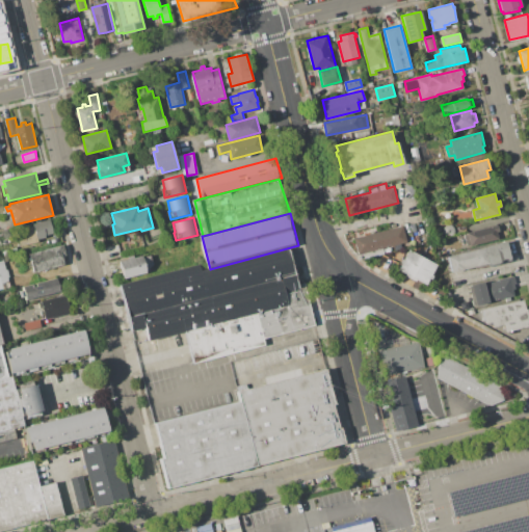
[(34,225),(34,223),(51,219),(54,233),(47,235),(47,237),(38,239),(40,242),(22,246),(18,230),(34,225)]
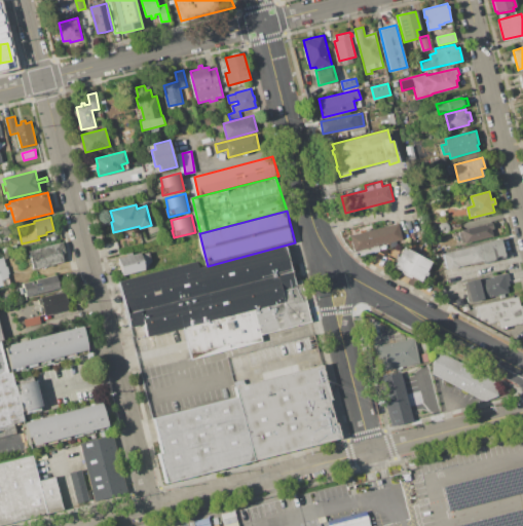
[(463,231),(462,230),(493,222),(494,228),(492,228),(493,235),(467,242),(465,241),(463,241),(460,232),(463,231)]
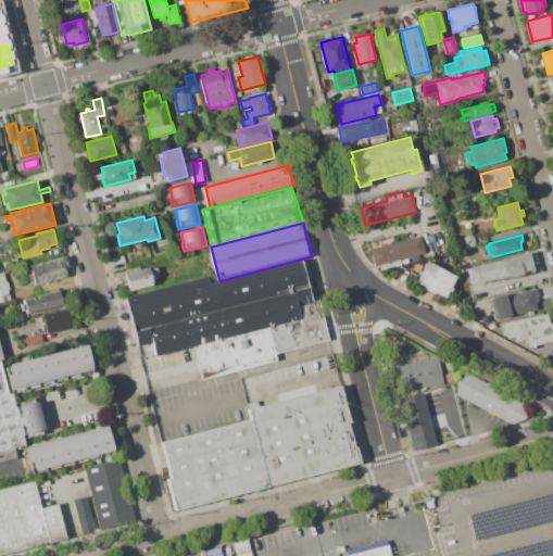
[(423,236),(427,252),(413,255),(414,257),(411,258),(411,256),(392,261),(392,263),(390,263),(389,262),(376,265),(372,249),(423,236)]
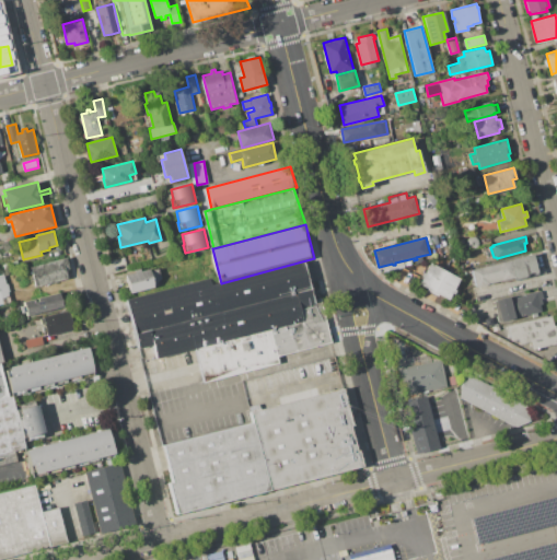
[(534,254),(540,275),(515,280),(514,277),(476,287),(473,269),(534,254)]
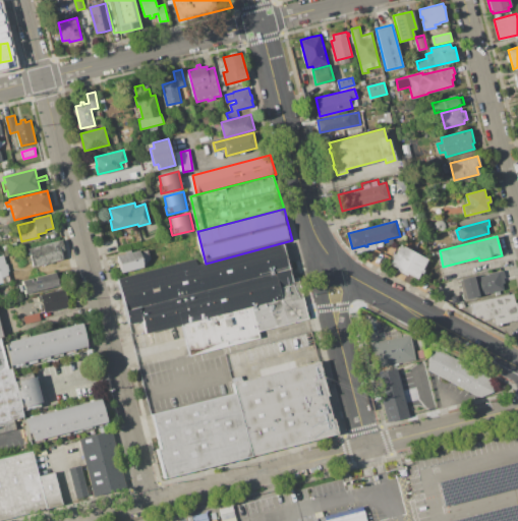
[(63,239),(65,249),(62,250),(64,259),(34,268),(29,248),(63,239)]
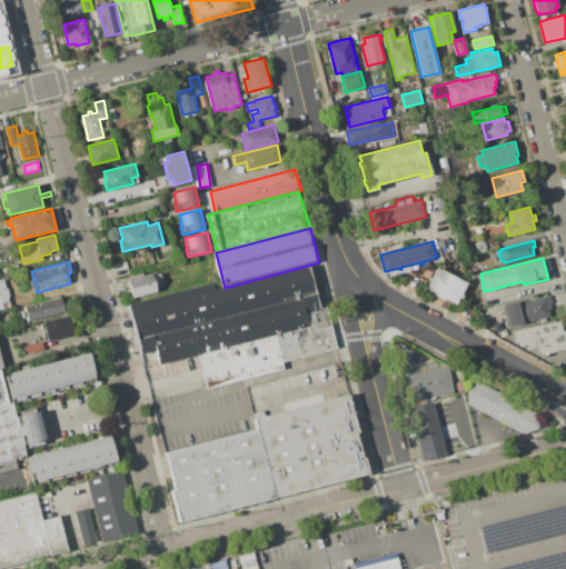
[(310,328),(307,313),(321,309),(311,265),(225,288),(217,290),(215,281),(129,303),(144,355),(157,350),(161,365),(201,355),(310,328)]
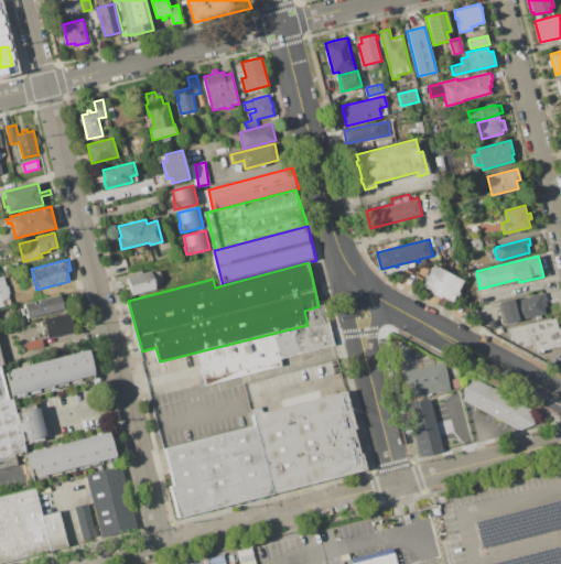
[(427,278),(424,278),(427,273),(429,274),(434,264),(464,280),(459,291),(460,292),(459,295),(456,294),(452,301),(422,285),(427,278)]
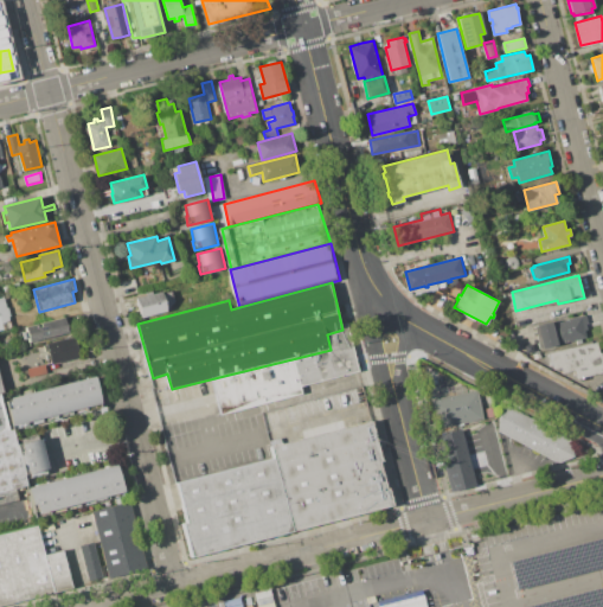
[(167,308),(167,311),(142,318),(138,298),(147,295),(147,292),(153,291),(154,293),(162,291),(164,295),(167,294),(167,292),(173,291),(175,301),(167,308)]
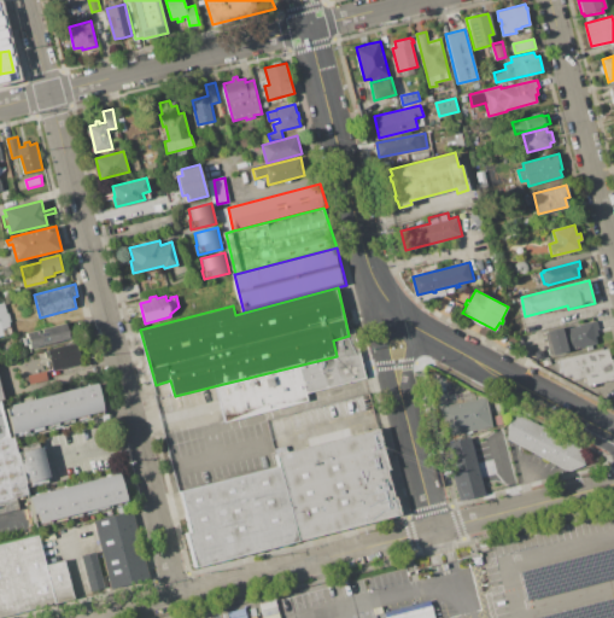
[(0,303),(5,302),(9,313),(10,313),(12,321),(10,322),(13,333),(0,336),(0,303)]
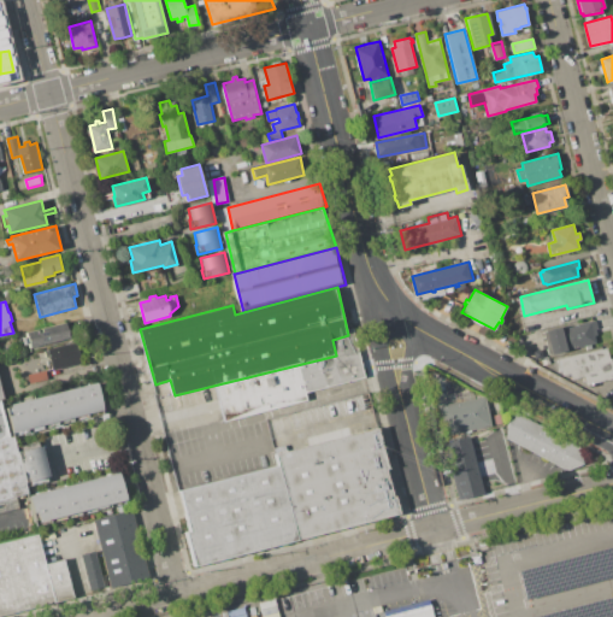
[(561,327),(561,329),(596,321),(599,328),(596,329),(599,335),(595,335),(596,342),(550,354),(544,331),(561,327)]
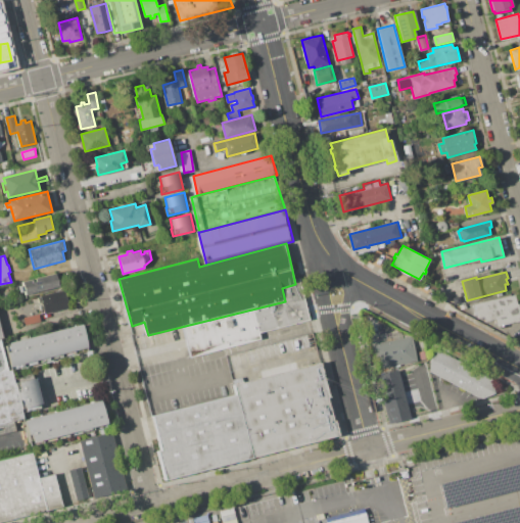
[(56,273),(59,286),(27,295),(24,281),(56,273)]
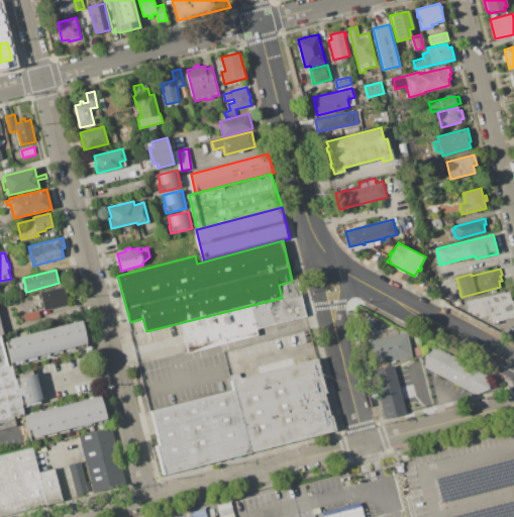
[(191,352),(259,335),(258,329),(308,317),(300,279),(292,281),(279,285),(282,298),(183,322),(191,352)]
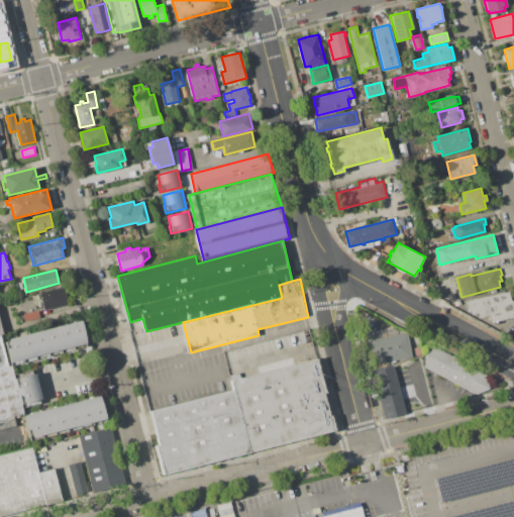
[(65,286),(69,304),(44,310),(40,292),(65,286)]
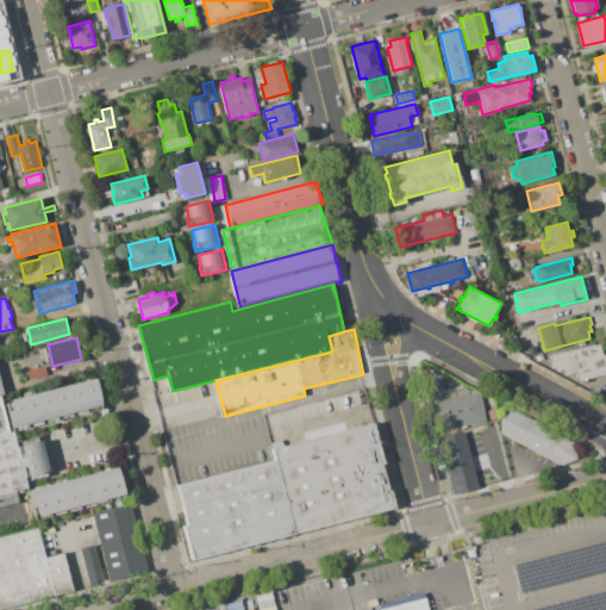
[(599,343),(603,354),(604,354),(605,358),(605,374),(599,375),(579,380),(578,372),(566,375),(563,369),(556,371),(553,355),(599,343)]
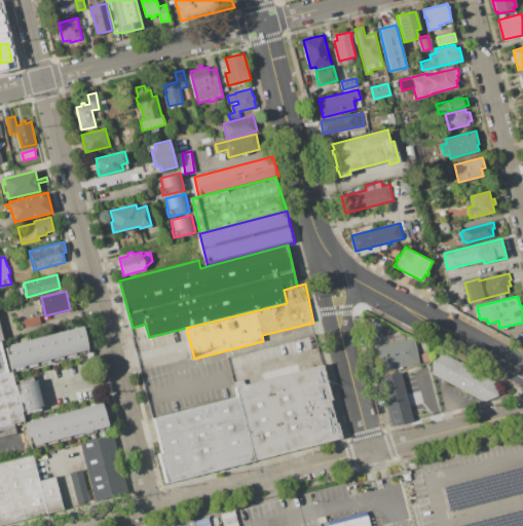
[(13,369),(89,350),(84,326),(7,344),(13,369)]
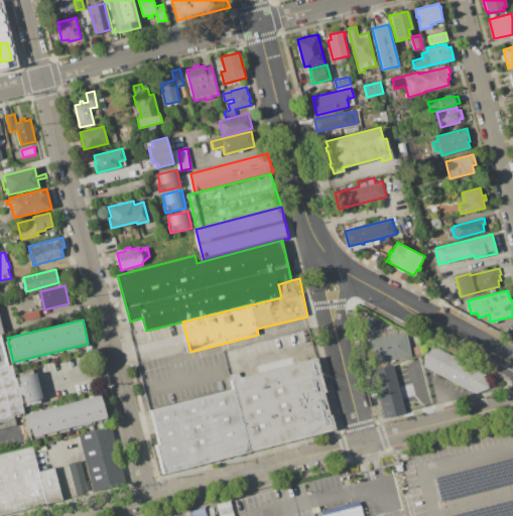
[(407,332),(412,356),(373,364),(368,340),(407,332)]
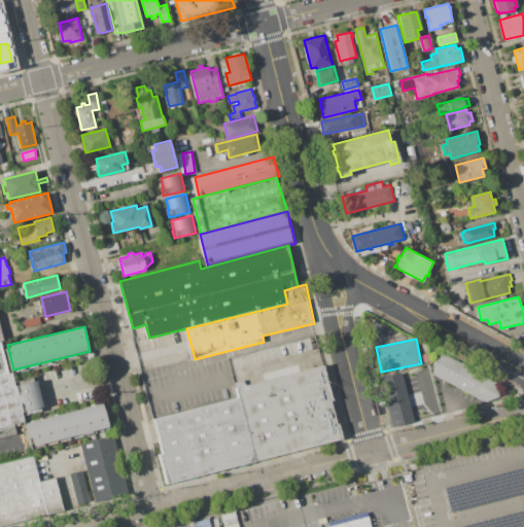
[(0,376),(13,373),(5,340),(0,341),(0,376)]
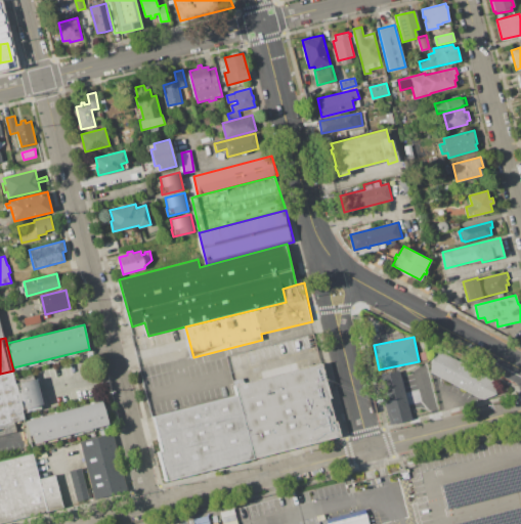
[(432,359),(439,350),(494,380),(496,393),(483,400),(431,372),(432,359)]
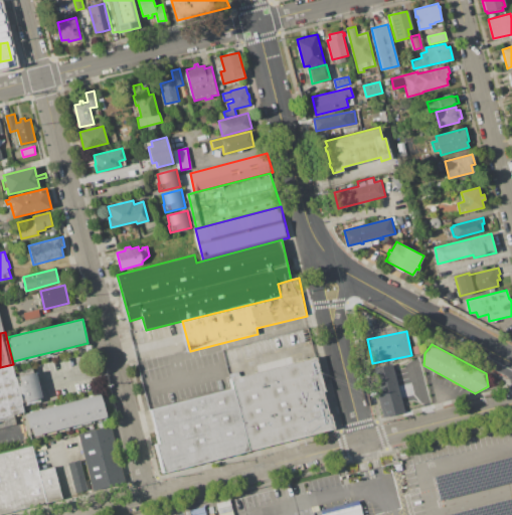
[(165,472),(336,430),(318,356),(232,379),(234,388),(149,409),(165,472)]
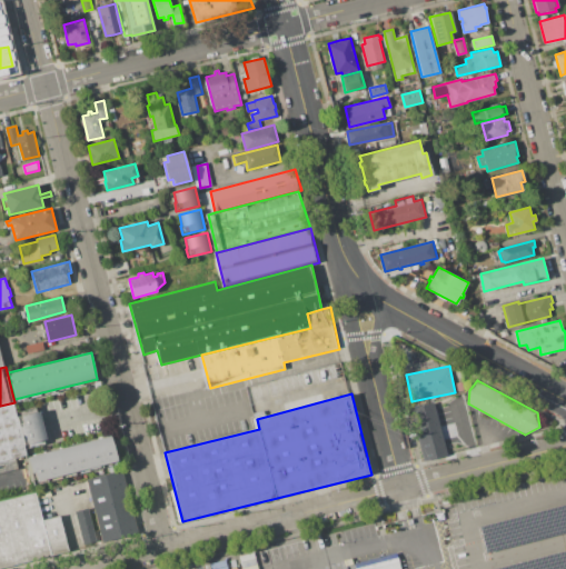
[(0,462),(27,457),(15,402),(0,406),(0,462)]
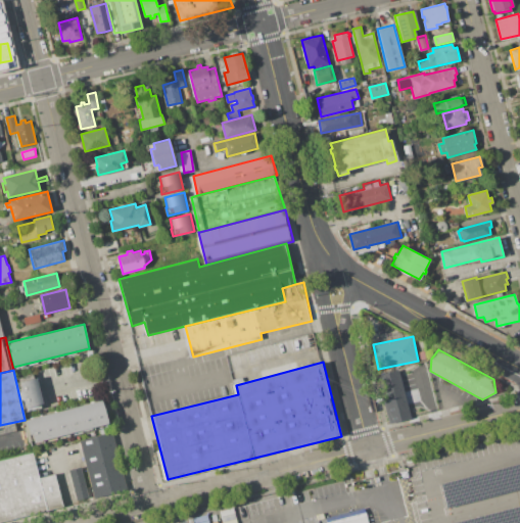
[(399,370),(412,418),(390,423),(378,375),(399,370)]
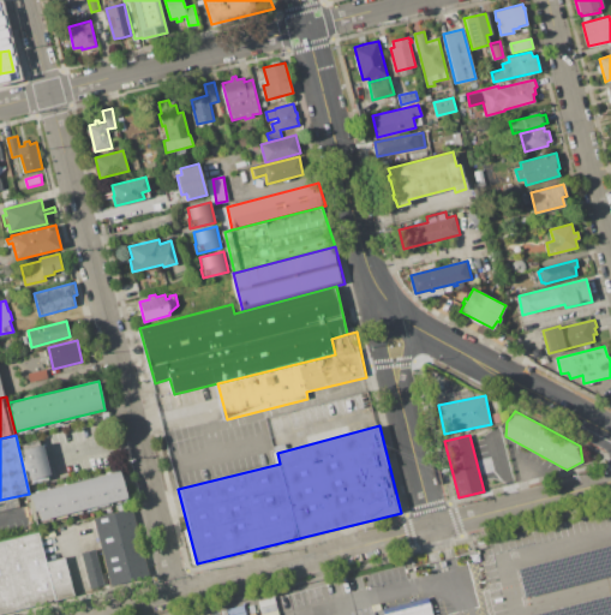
[(23,449),(31,482),(52,477),(43,443),(23,449)]
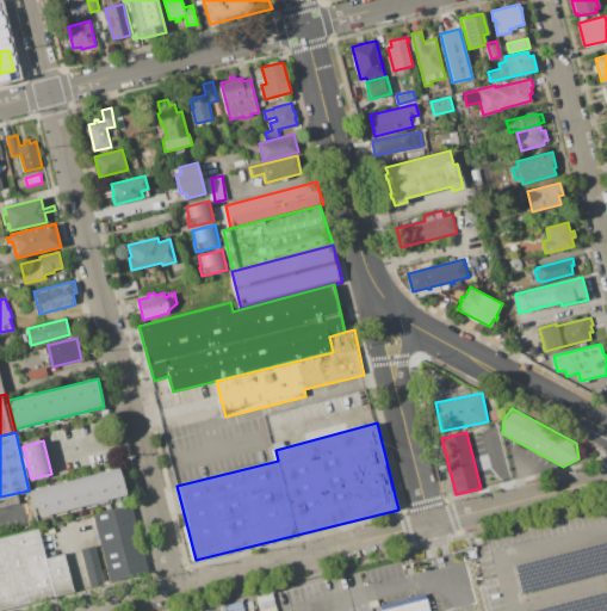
[(29,491),(38,523),(128,499),(119,468),(29,491)]
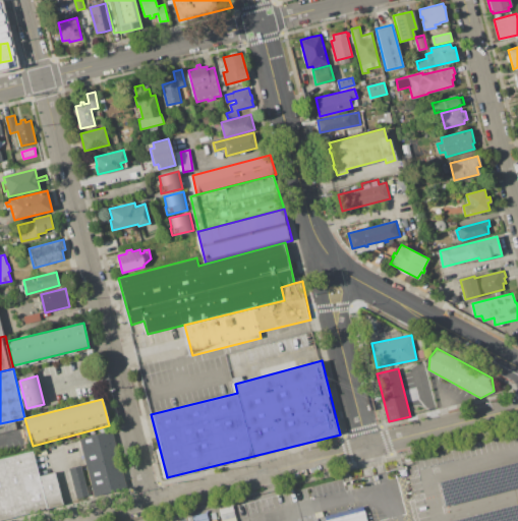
[(96,497),(129,487),(114,431),(81,440),(96,497)]
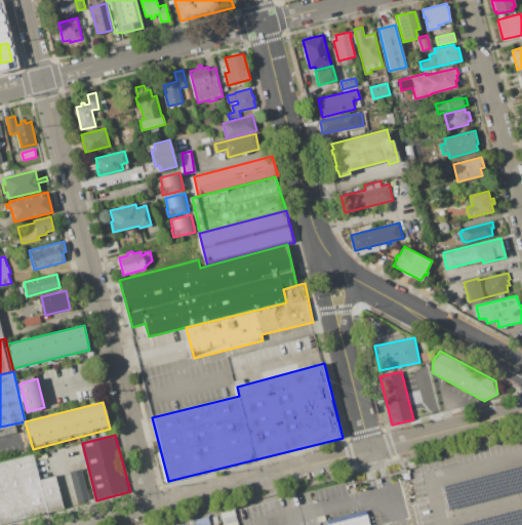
[(3,524),(0,524),(0,463),(35,455),(40,480),(57,476),(67,509),(3,524)]
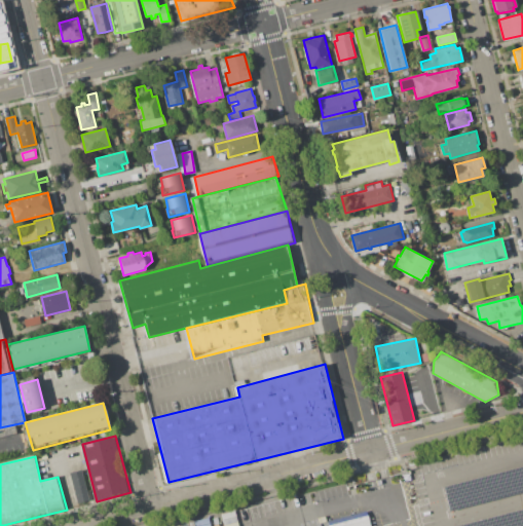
[(82,470),(89,500),(77,503),(70,473),(82,470)]
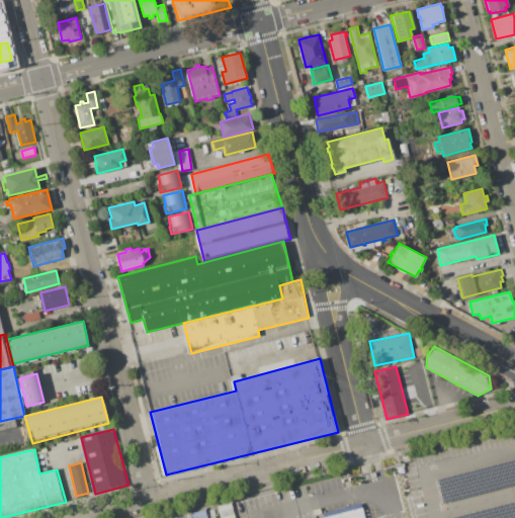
[(326,517),(366,517),(363,504),(325,513),(326,517)]
